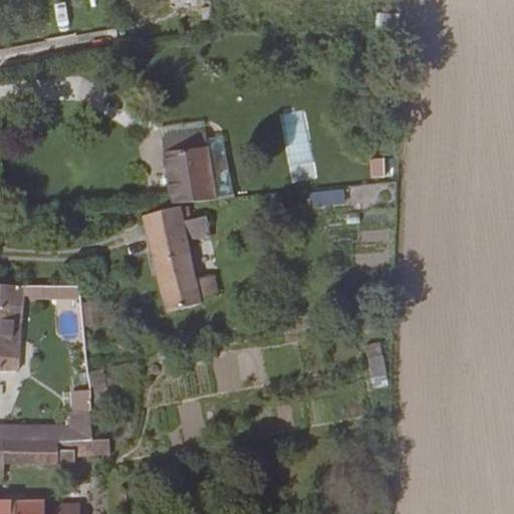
[(376,13),(375,33),(398,34),(399,14),(376,13)]
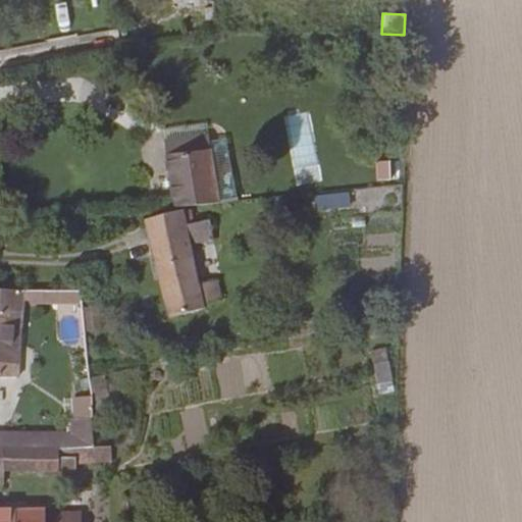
[(166,141),(210,136),(208,124),(164,129),(166,141)]
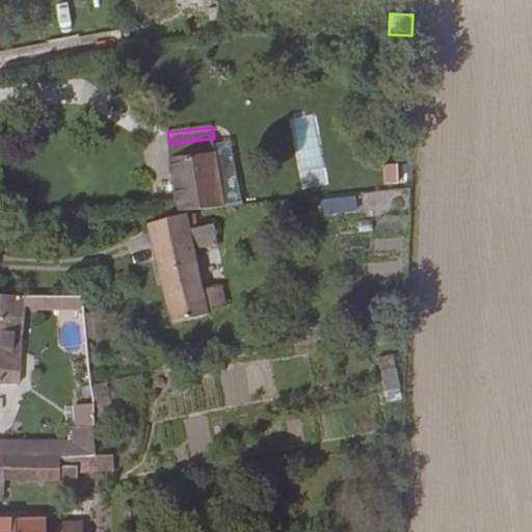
[(220,206),(214,138),(169,143),(177,211),(220,206)]
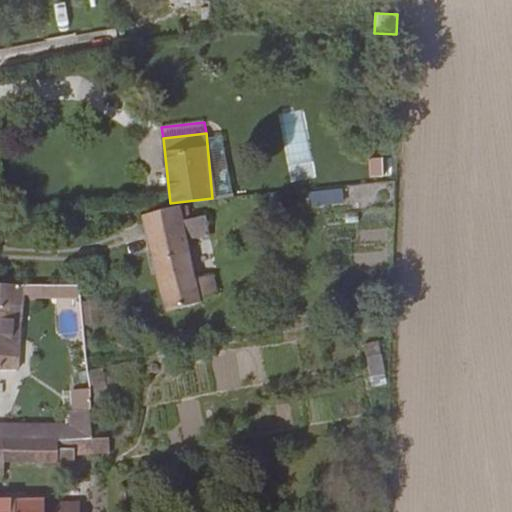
[(344,208),(345,191),(309,189),(308,206),(344,208)]
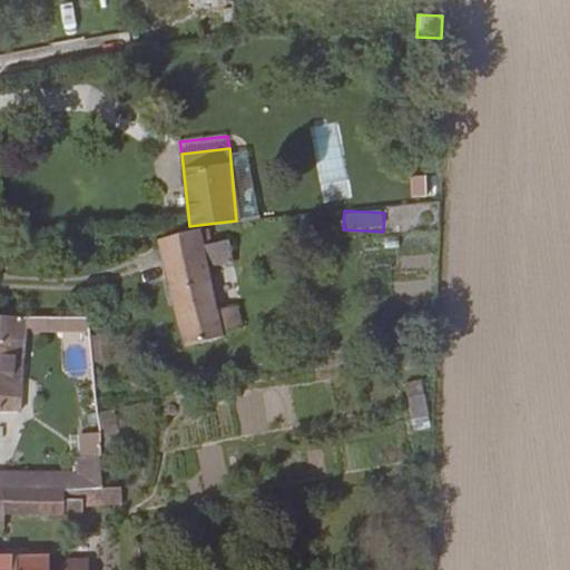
[(197,229),(189,231),(155,238),(182,347),(224,337),(206,264),(229,257),(225,238),(200,245),(197,229)]
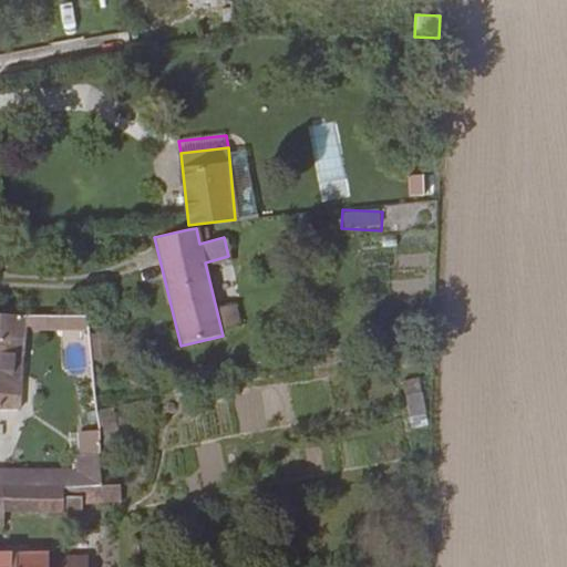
[(27,315),(0,313),(0,409),(19,409),(20,375),(11,375),(17,325),(26,325),(27,315)]
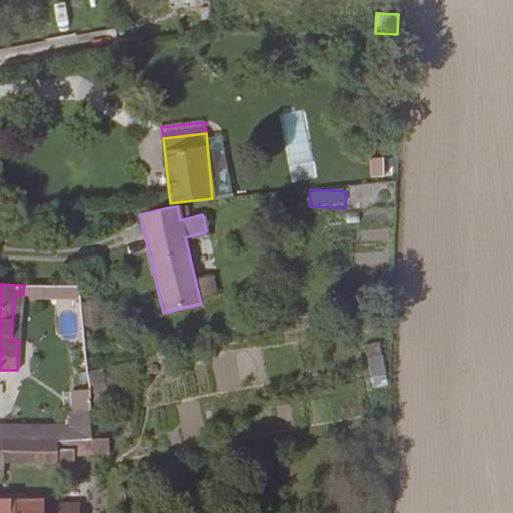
[(10,340),(18,340),(23,294),(15,294),(10,340)]
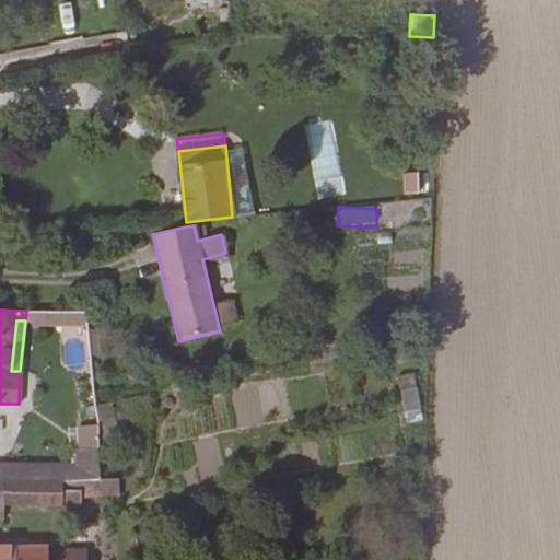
[(396,377),(407,424),(426,419),(413,373),(396,377)]
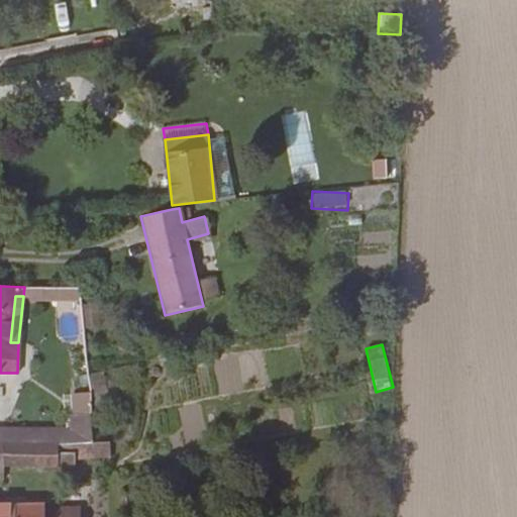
[(91,441),(89,412),(70,414),(71,429),(56,429),(56,442),(68,442),(74,442),(91,441)]
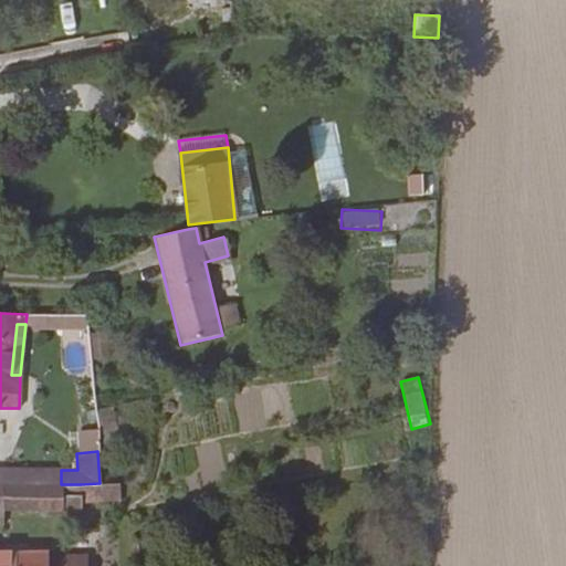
[(61,470),(0,469),(0,484),(61,484),(61,470)]
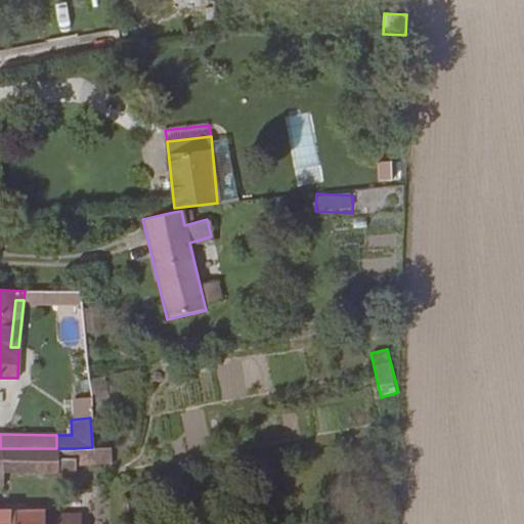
[(111,448),(92,447),(75,448),(75,459),(75,467),(110,464),(111,448)]
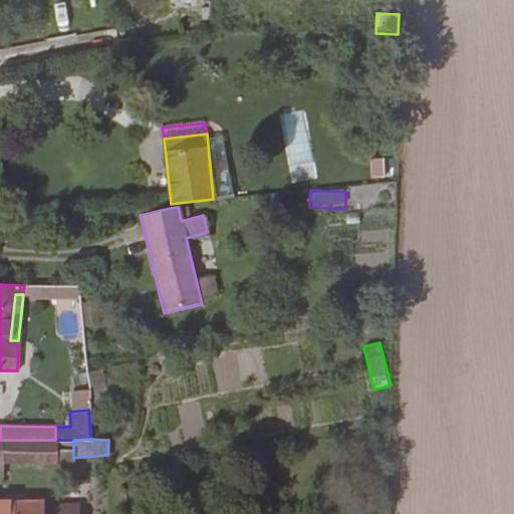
[(0,440),(0,474),(3,475),(3,463),(73,464),(73,458),(73,450),(68,450),(67,440),(55,440),(0,440)]
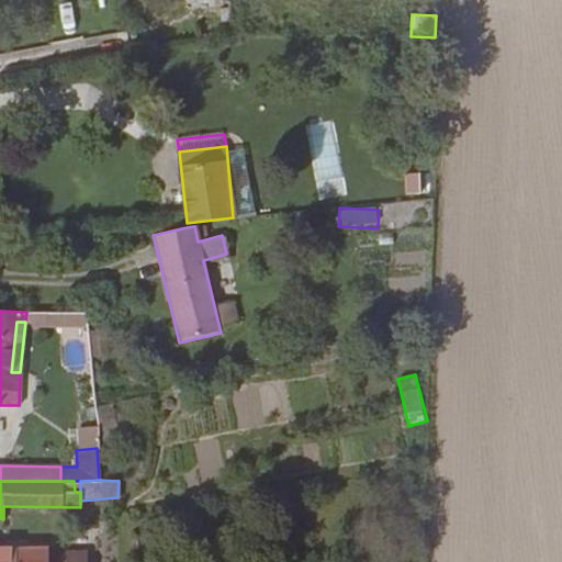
[(0,547),(0,561),(86,561),(87,551),(47,551),(47,547),(0,547)]
